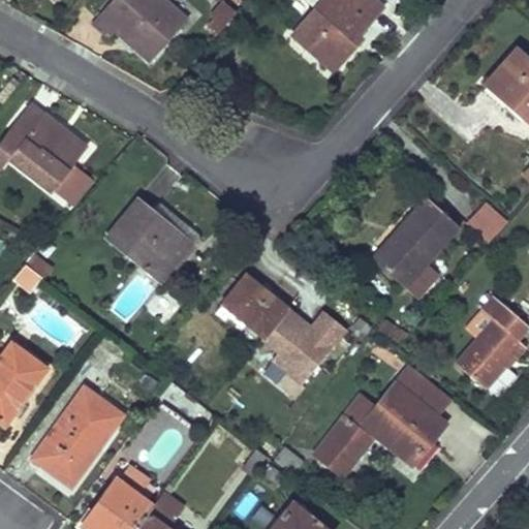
[(161,0),(111,0),(92,22),(110,37),(116,30),(117,28),(132,42),(131,44),(150,61),(185,21),(161,0)]
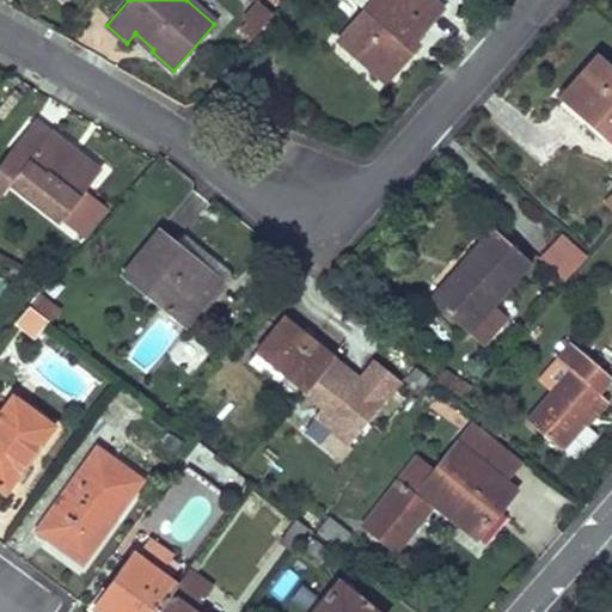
[(256,0),(243,16),(249,20),(257,29),(258,30),(271,14),(256,0)]
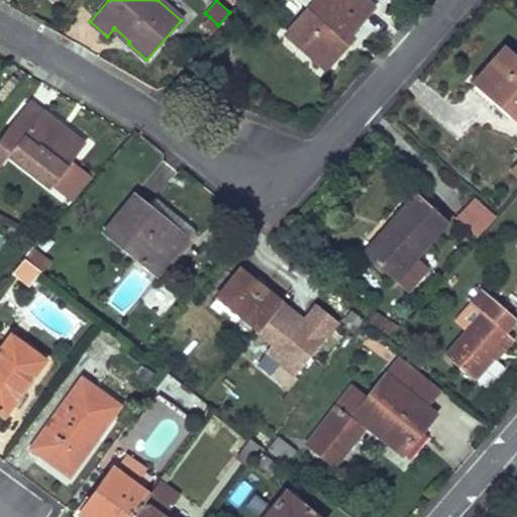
[(364,0),(297,0),(307,8),(286,33),(325,69),(349,40),(345,37),(373,7),(364,0)]
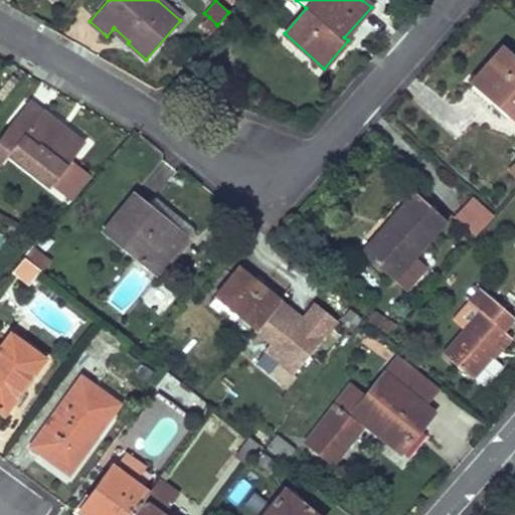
[(216,24),(209,17),(204,24),(211,30),(216,24)]
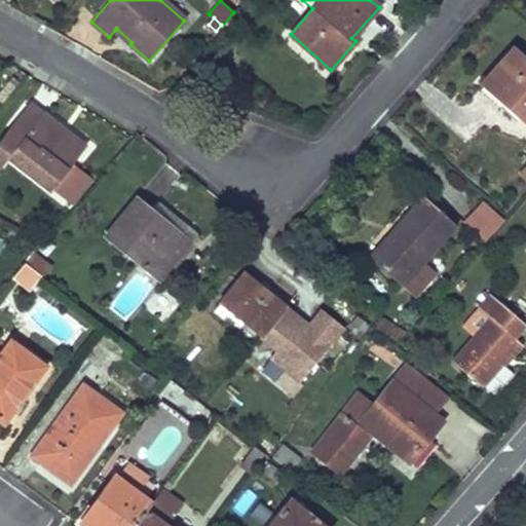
[(116,28),(115,30),(130,44),(132,42),(116,28)]
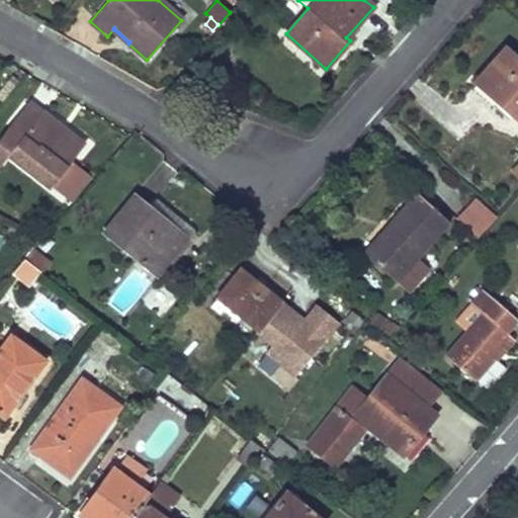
[(517,60),(504,48),(478,78),(499,96),(496,101),(517,120),(517,60)]
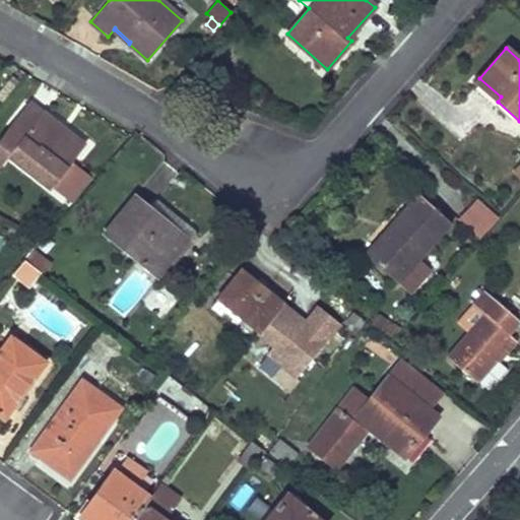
[(501,96),(479,78),(471,86),(494,106),(498,102),(501,96)]
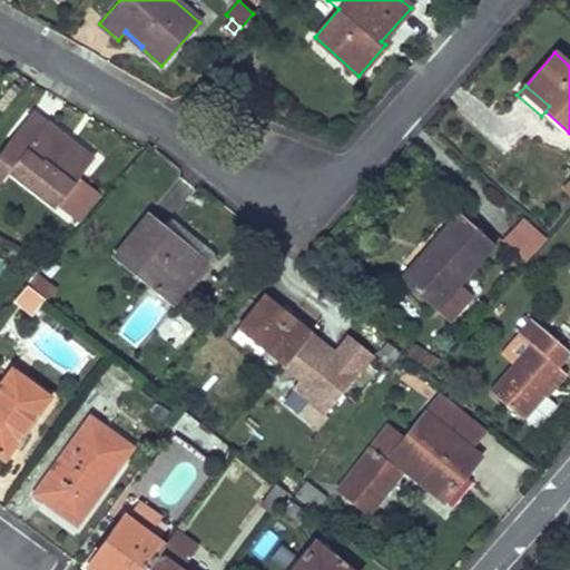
[(31,111),(0,150),(0,182),(9,172),(55,207),(56,206),(79,177),(92,159),(31,111)]
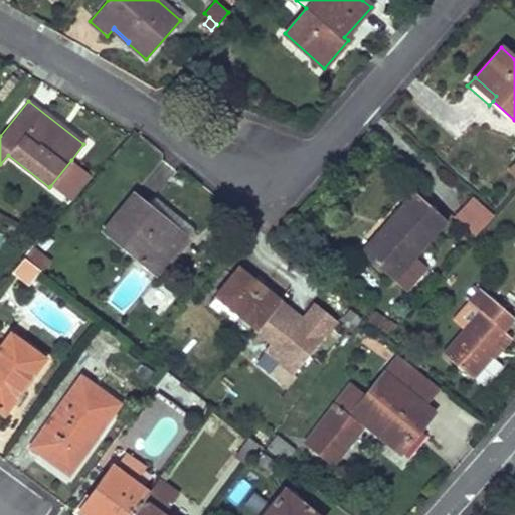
[(91,175),(71,160),(50,186),(70,201),(91,175)]
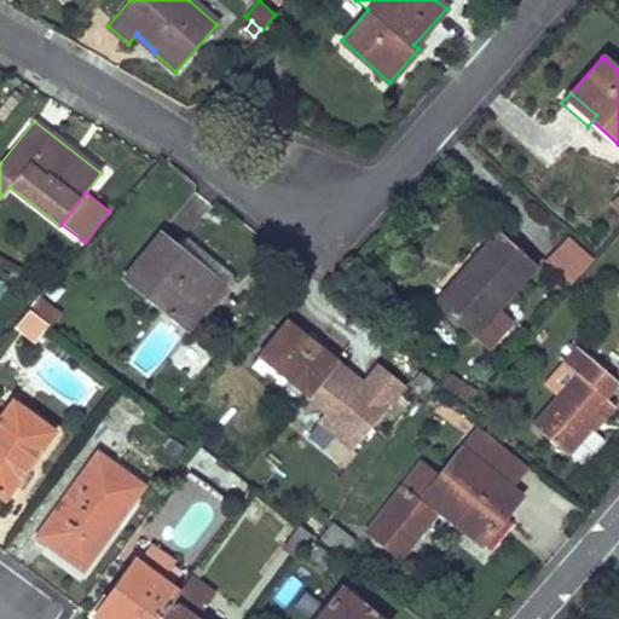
[(497,230),(466,265),(472,270),(439,306),(474,337),(537,266),(497,230)]
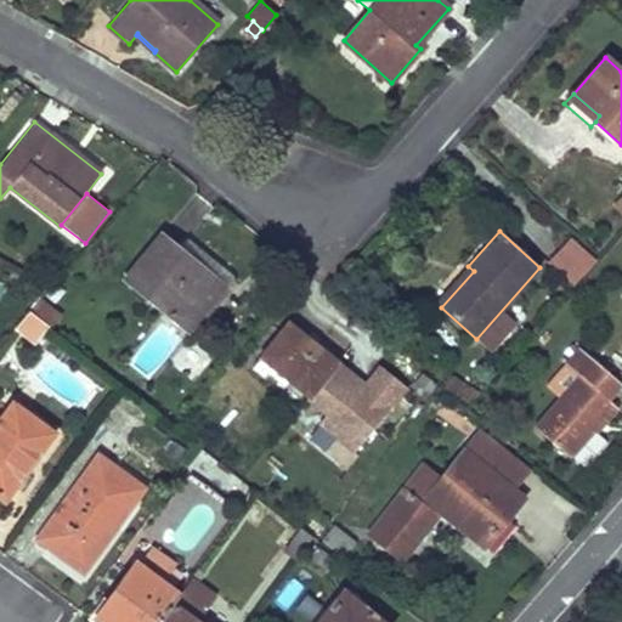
[(160,236),(125,280),(187,331),(201,315),(205,320),(232,286),(233,280),(231,275),(186,238),(177,249),(160,236)]
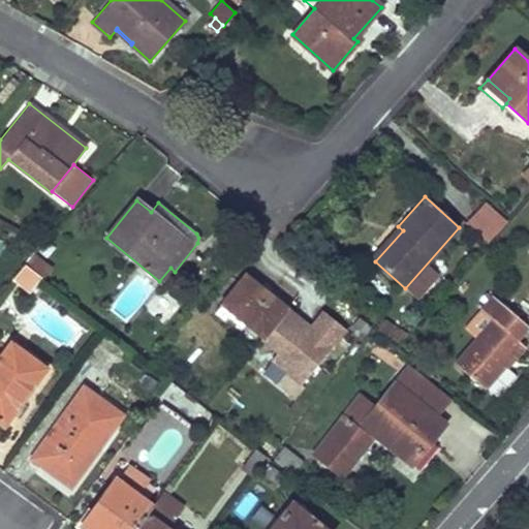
[(486,204),(466,225),(488,244),(506,222),(486,204)]
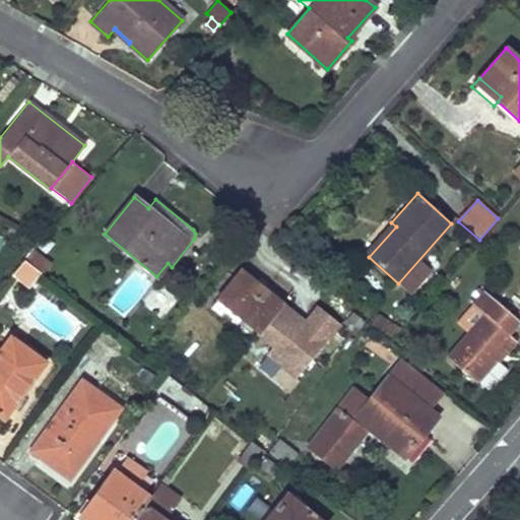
[(391,222),(364,253),(369,257),(396,226),(391,222)]
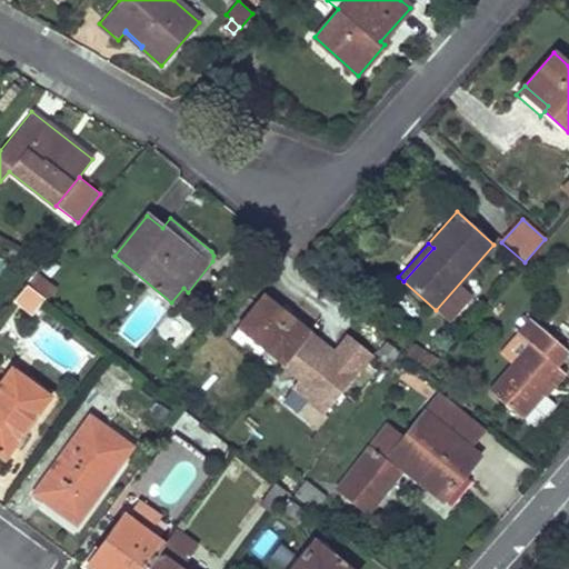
[(37,272),(27,285),(45,299),(55,287),(37,272)]
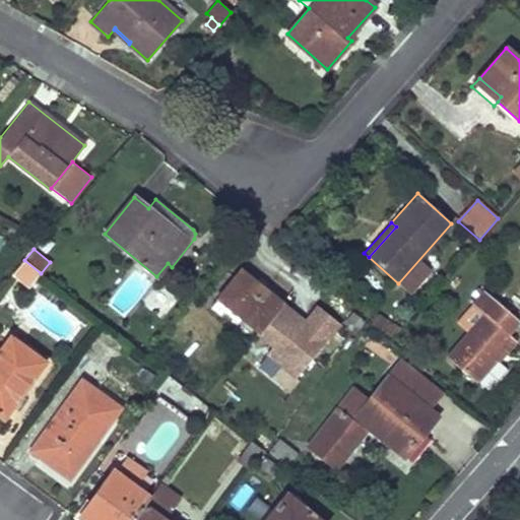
[(41,273),(24,260),(12,274),(28,288),(41,273)]
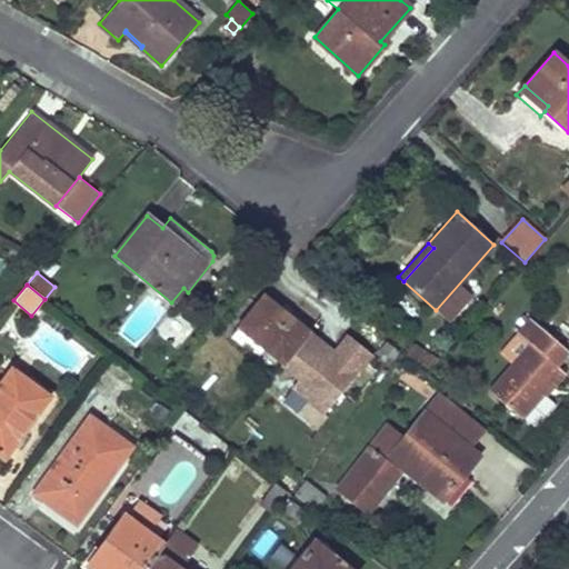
[(262,296),(230,337),(240,345),(248,335),(282,362),(308,331),(262,296)]
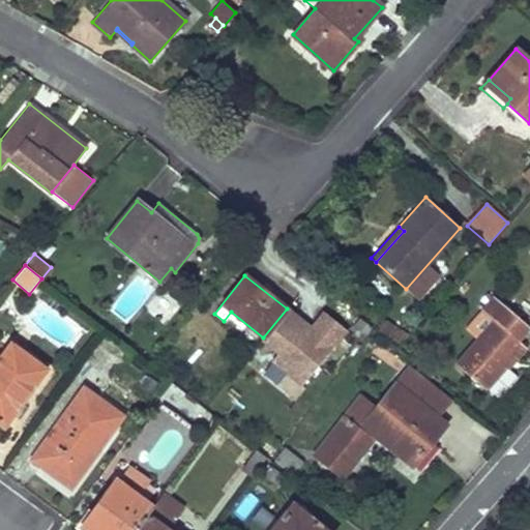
[(494,296),(467,328),(478,337),(455,364),(486,389),(487,388),(499,399),(518,377),(505,365),(524,345),(518,340),(529,326),(494,296)]
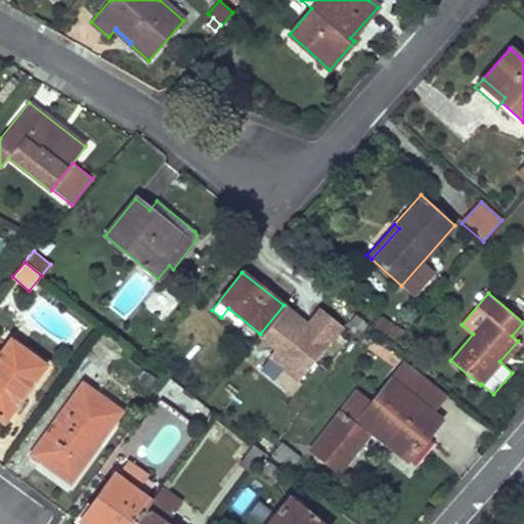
[(0,419),(4,422),(17,403),(13,400),(16,395),(20,398),(46,364),(10,339),(1,351),(0,352),(0,419)]
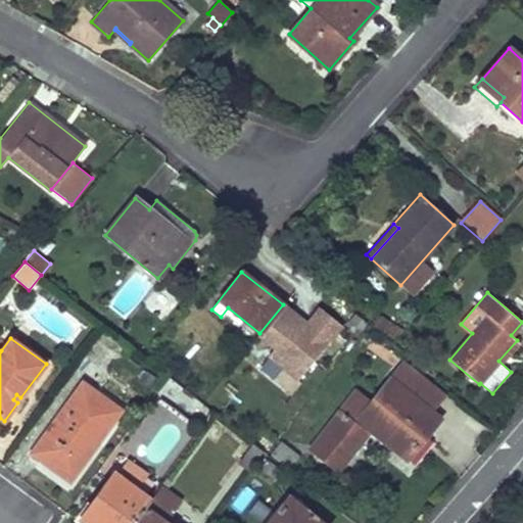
[(336,472),(371,429),(408,459),(420,443),(418,441),(423,434),(426,436),(440,419),(430,411),(444,395),(405,363),(373,401),(359,389),(310,450),(336,472)]
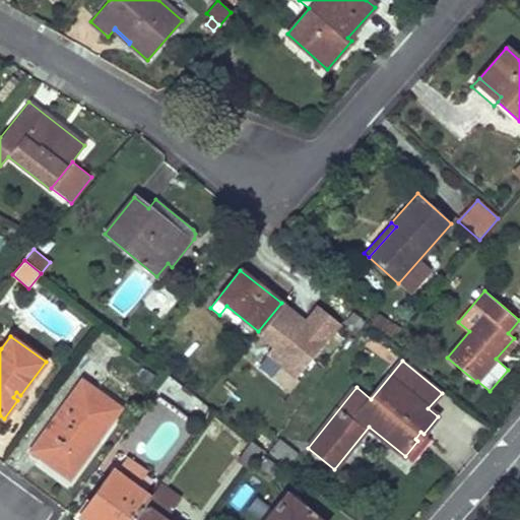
[(81,381),(31,450),(68,477),(119,408),(81,381)]
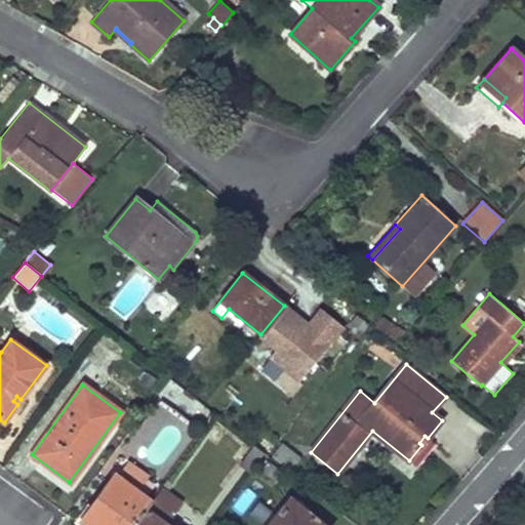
[(281,443),(272,454),(290,470),(300,457),(281,443)]
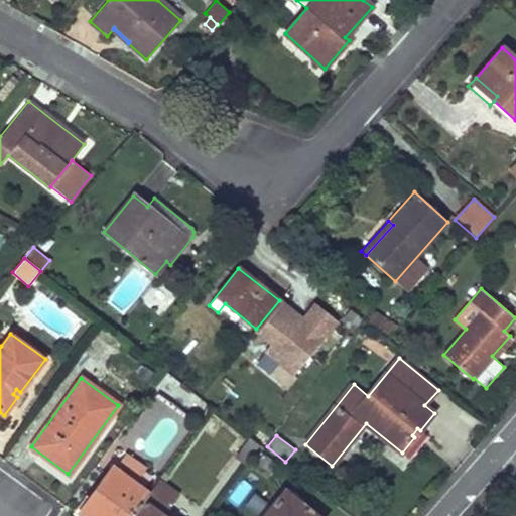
[(250,437),(236,456),(246,463),(259,444),(250,437)]
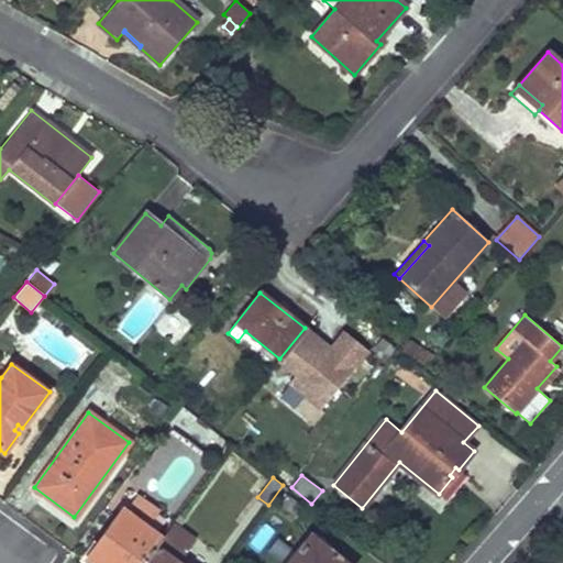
[(286,495),(279,504),(294,514),(300,506),(286,495)]
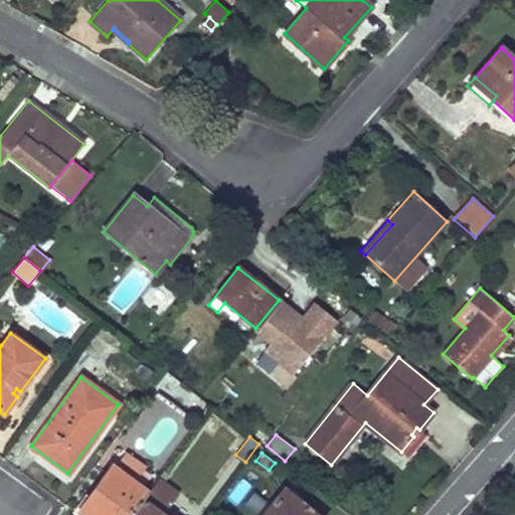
[(112,466),(79,511),(84,514),(132,514),(148,493),(112,466)]
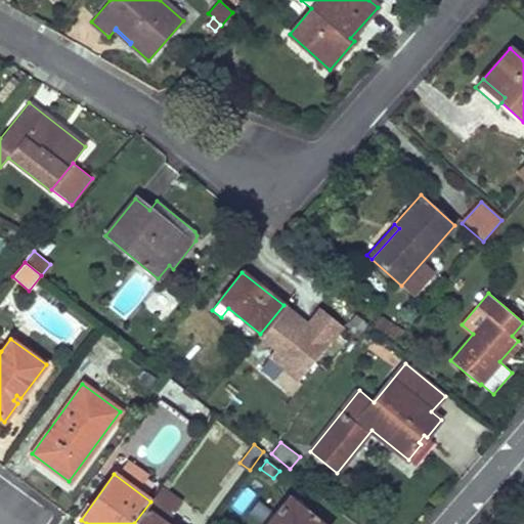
[(161,488),(150,501),(134,523),(165,523),(164,523),(178,501),(161,488)]
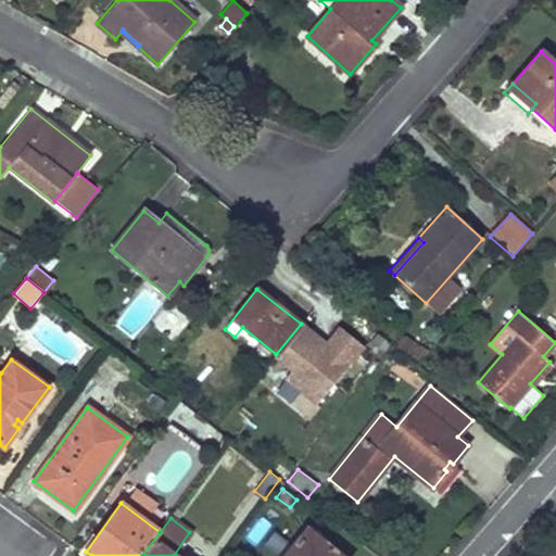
[(341,555),(306,528),(283,555),(341,555)]
